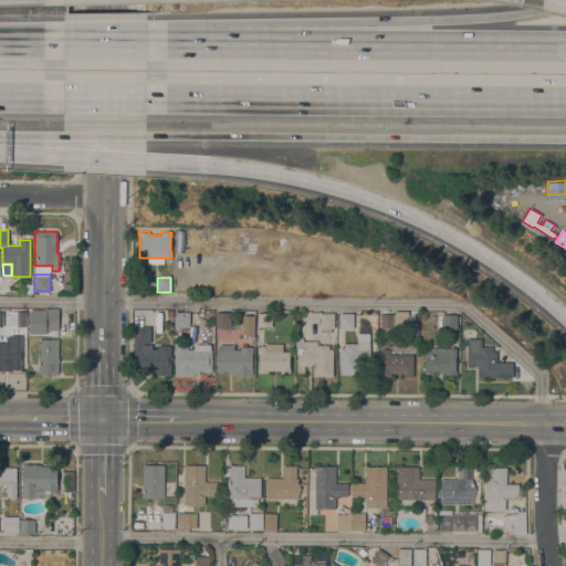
[(59,308),(59,325),(43,325),(44,308),(59,308)]
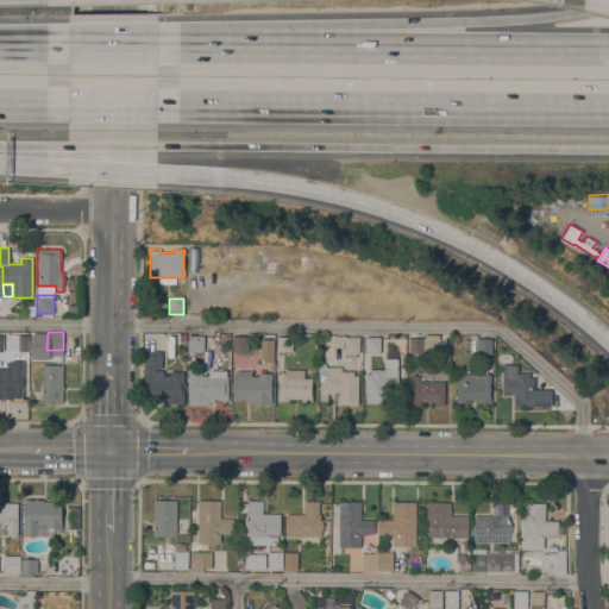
[(29,334),(29,350),(18,350),(8,350),(8,334),(18,334),(29,334)]
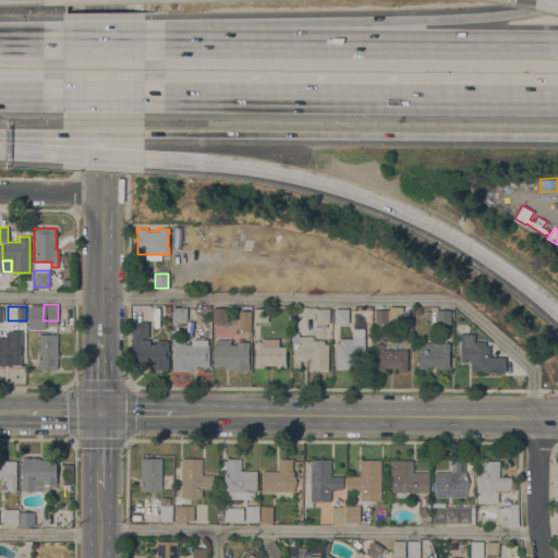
[(186,323),(172,323),(172,307),(186,307),(186,323)]
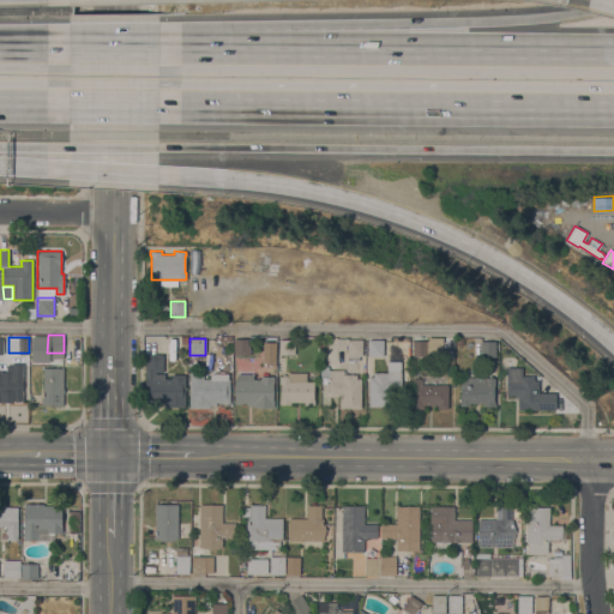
[(234,338),(251,338),(250,355),(233,355),(234,338)]
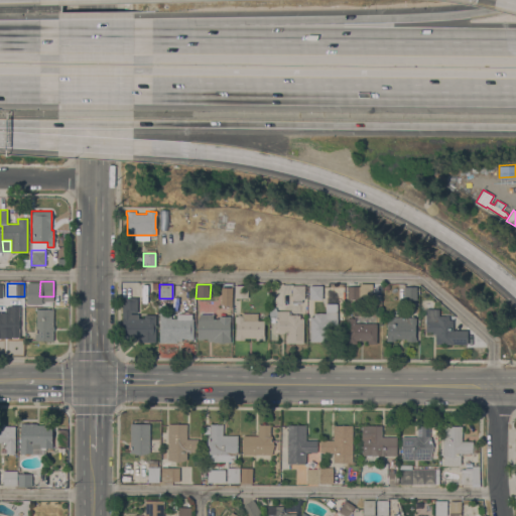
[(360,297),(360,299),(347,299),(347,286),(360,286),(360,284),(372,284),(372,297),(360,297)]
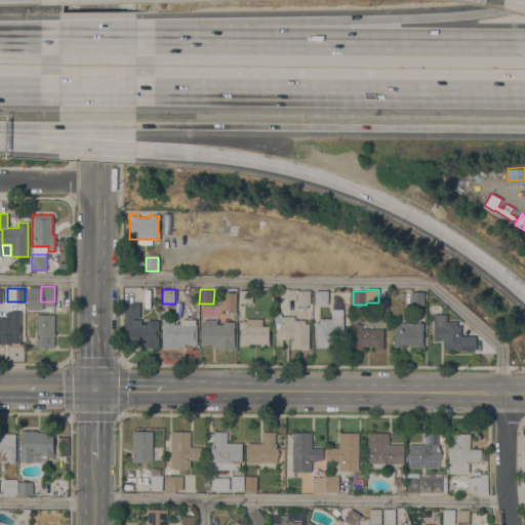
[(252,290),(251,304),(238,304),(239,290),(252,290)]
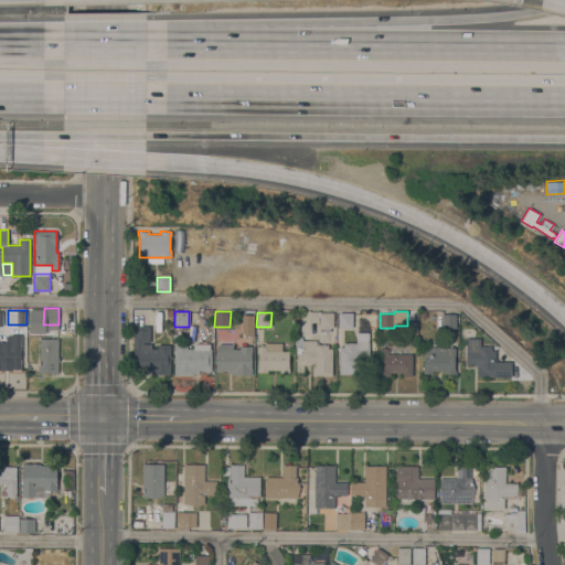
[(333,312),(333,328),(330,328),(330,331),(322,331),(322,328),(319,328),(319,312),(333,312)]
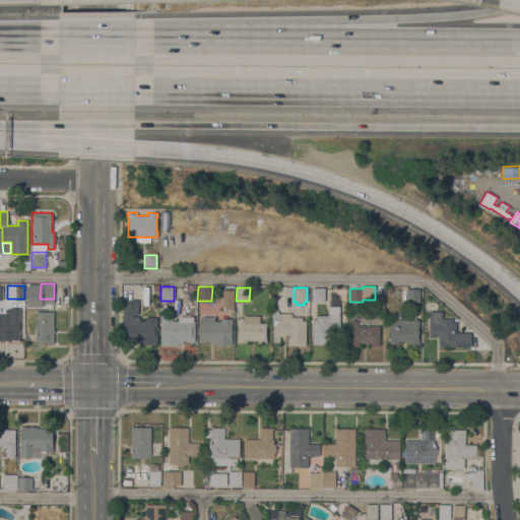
[(325,287),(324,302),(312,302),(312,287),(325,287)]
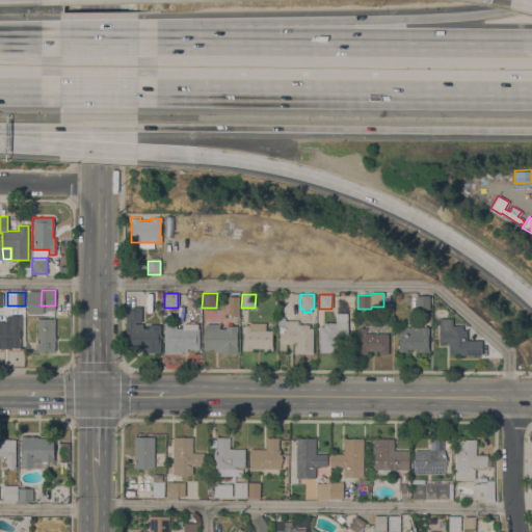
[(429,295),(429,309),(417,309),(417,295),(429,295)]
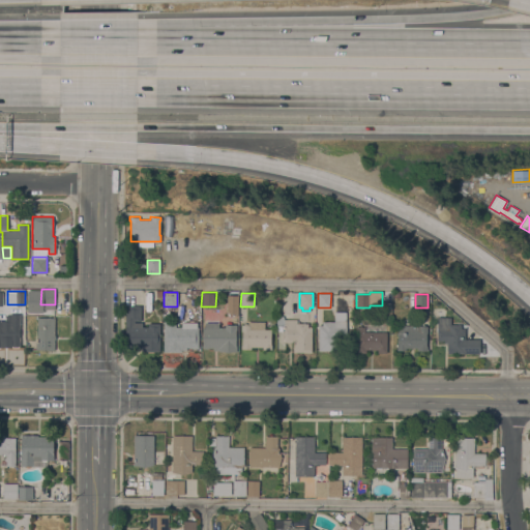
[(237,295),(226,295),(226,315),(236,316),(237,295)]
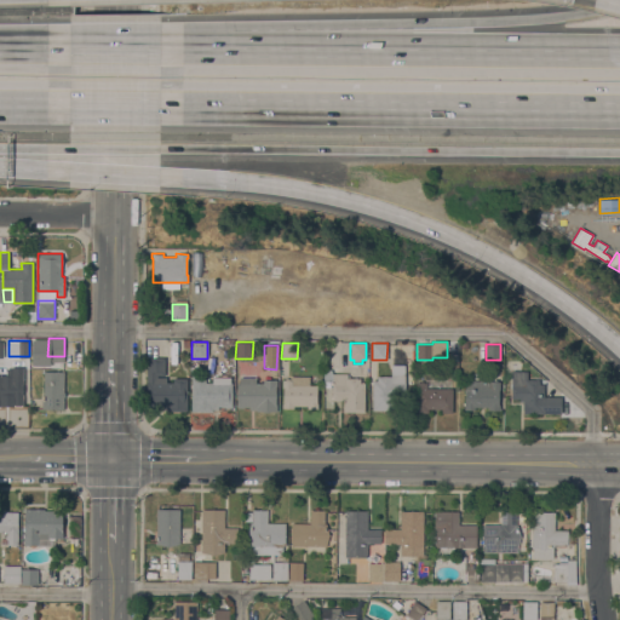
[(188,378),(187,412),(166,411),(166,407),(148,407),(148,401),(145,401),(147,357),(166,357),(165,377),(166,377),(166,382),(173,382),(173,378),(188,378)]
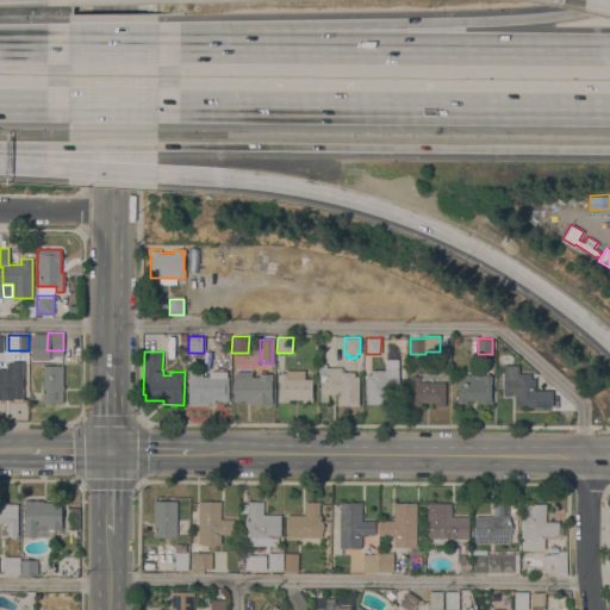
[(385,358),(398,358),(398,377),(399,377),(399,388),(390,388),(390,392),(387,392),(387,404),(366,403),(367,374),(371,374),(371,369),(385,369),(385,368),(385,358)]
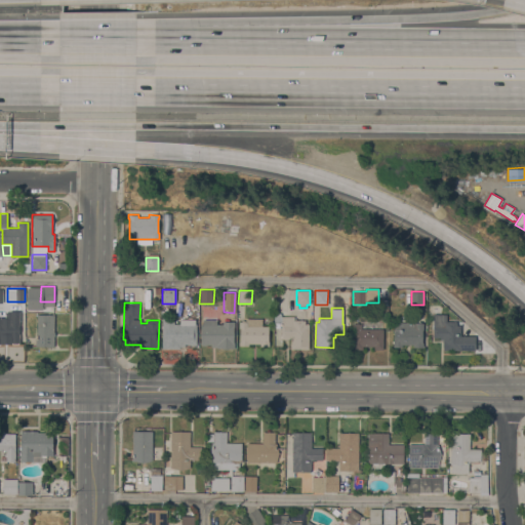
[(19,338),(0,338),(0,317),(9,318),(9,311),(19,311),(19,338)]
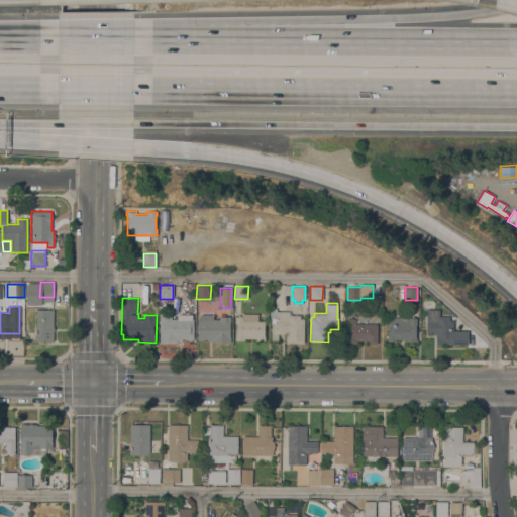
[(277,308),(277,310),(278,310),(278,311),(290,311),(290,315),(301,315),(300,319),(304,319),(304,344),(286,343),(286,333),(278,333),(278,331),(277,331),(277,318),(276,318),(276,323),(271,323),(271,318),(270,318),(270,308),(277,308)]
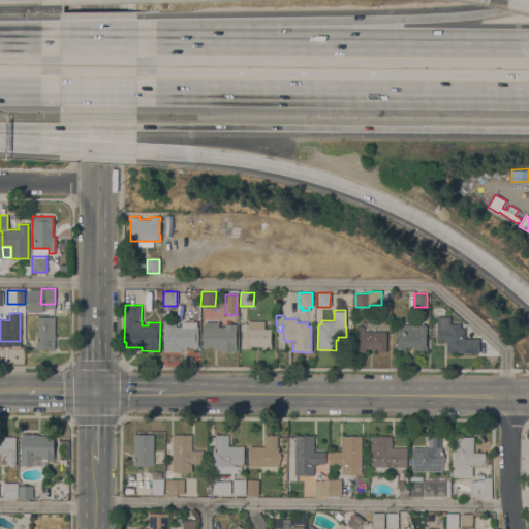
[(55,334),(56,334),(56,339),(54,339),(54,349),(35,349),(35,338),(37,338),(37,317),(55,317),(55,334)]
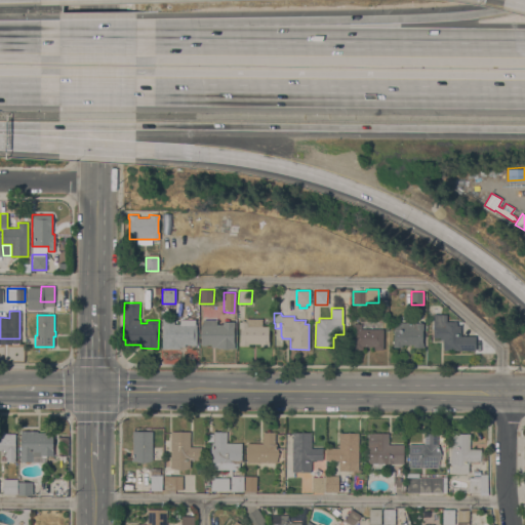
[(196,345),(195,345),(195,346),(190,346),(190,344),(185,344),(185,347),(179,347),(179,349),(162,348),(162,316),(174,316),(174,324),(179,324),(179,319),(195,319),(195,324),(197,324),(196,345)]
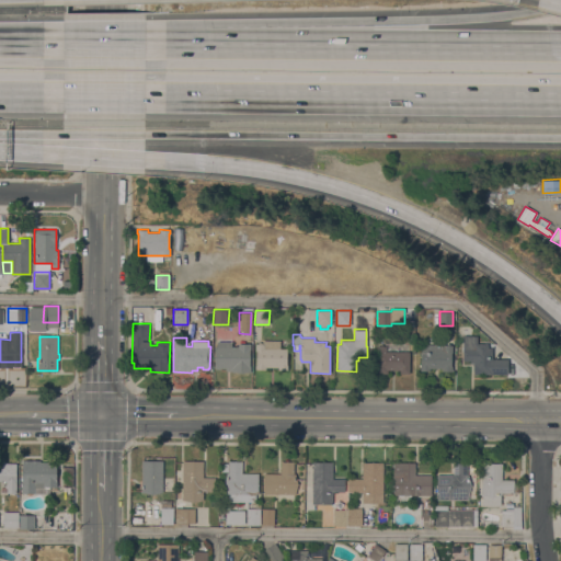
[(279,341),(279,348),(287,348),(286,365),(287,365),(287,369),(277,369),(277,367),(265,367),(265,369),(255,369),(255,365),(255,357),(256,352),(255,352),(255,343),(262,343),(262,340),(279,341)]
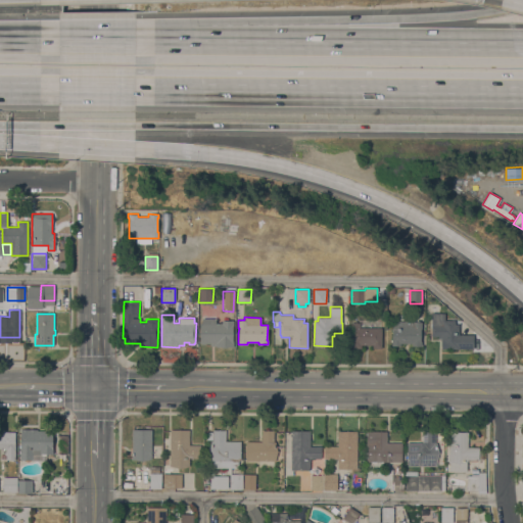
[(216,346),(216,345),(210,345),(210,343),(205,343),(205,344),(200,344),(200,343),(199,343),(199,333),(199,323),(202,323),(202,318),(216,318),(216,323),(222,323),(222,320),(234,320),(234,326),(232,326),(232,340),(233,340),(233,346),(216,346)]
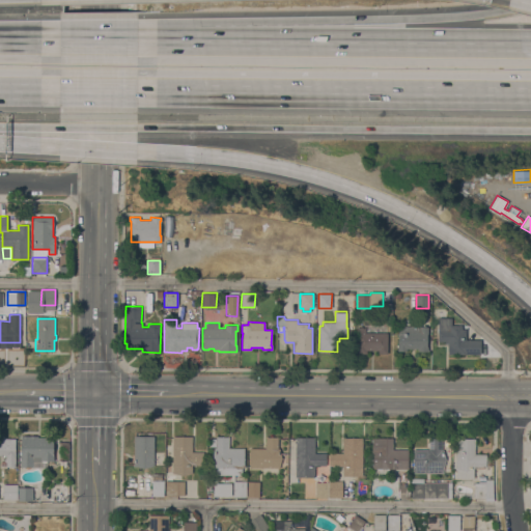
[(466,325),(466,339),(480,339),(480,354),(447,354),(447,343),(445,343),(445,341),(438,341),(438,331),(449,331),(449,325),(466,325)]
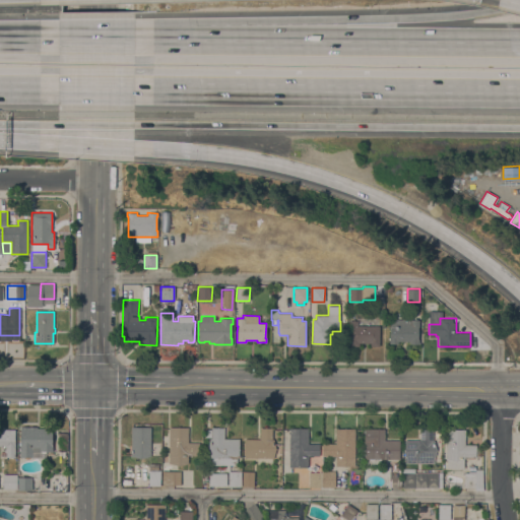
[(411,319),(411,320),(419,320),(419,326),(418,326),(418,339),(419,339),(419,344),(409,343),(409,341),(398,341),(398,343),(389,343),(389,338),(390,338),(390,319),(411,319)]
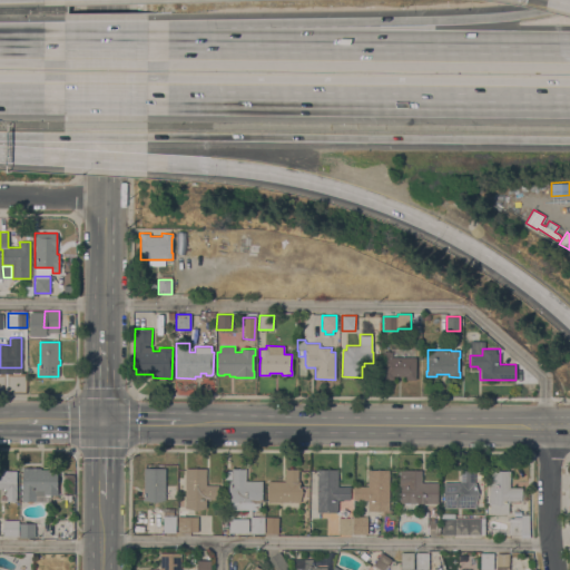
[(391,356),(415,356),(415,380),(406,380),(406,376),(393,376),(393,379),(382,379),(382,364),(383,364),(383,351),(386,351),(390,351),(390,352),(391,352),(391,356)]
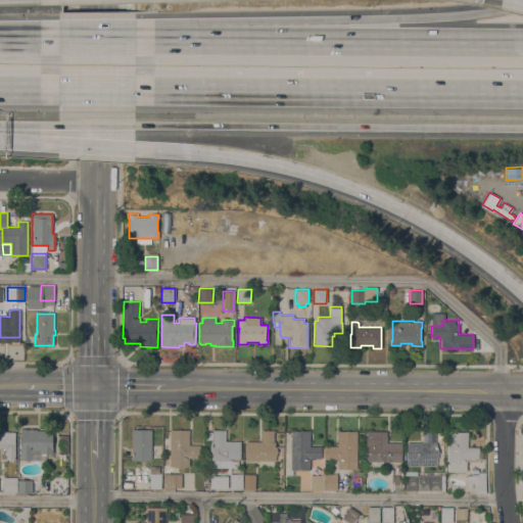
[(37,429),(37,430),(52,430),(52,448),(53,448),(53,455),(42,454),(41,455),(33,455),(33,460),(19,460),(20,429),(37,429)]
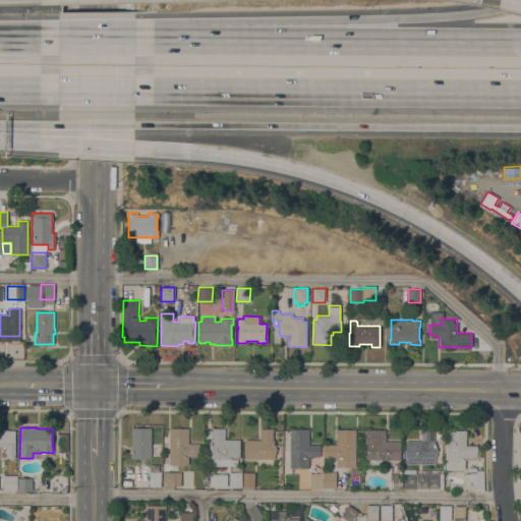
[(131,427),(151,427),(151,457),(141,459),(131,457),(131,427)]
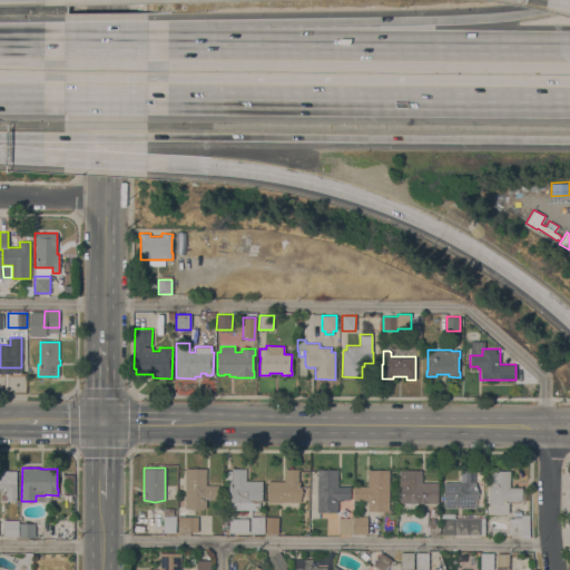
[(185,468),(206,469),(206,485),(218,485),(218,499),(206,499),(206,508),(196,510),(185,508),(185,468)]
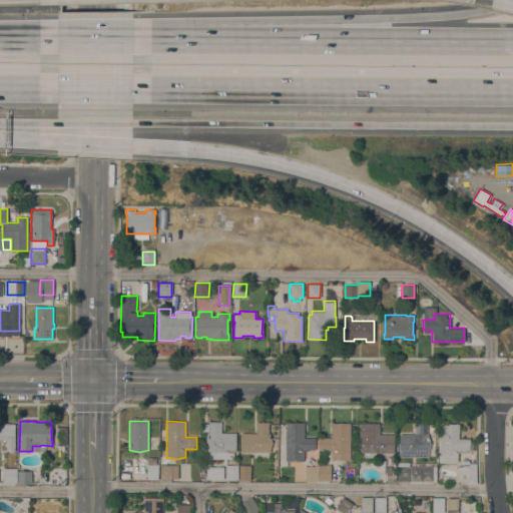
[(208,433),(208,421),(221,422),(221,433),(236,433),(235,451),(233,451),(233,459),(208,458),(208,452),(207,451),(204,442),(206,432),(208,433)]
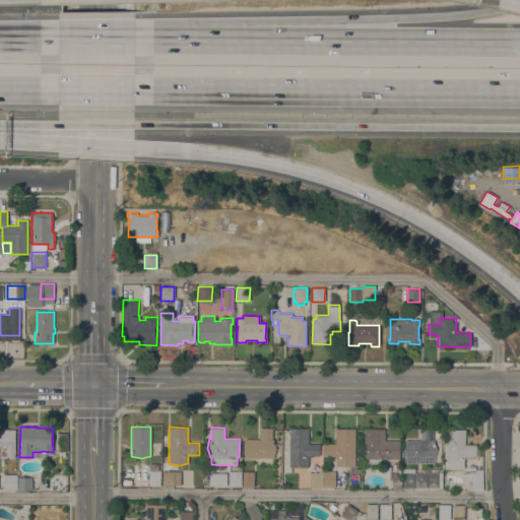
[(6,446),(0,446),(0,428),(5,428),(5,429),(15,430),(14,457),(6,457),(6,452),(4,452),(4,449),(6,448),(6,446)]
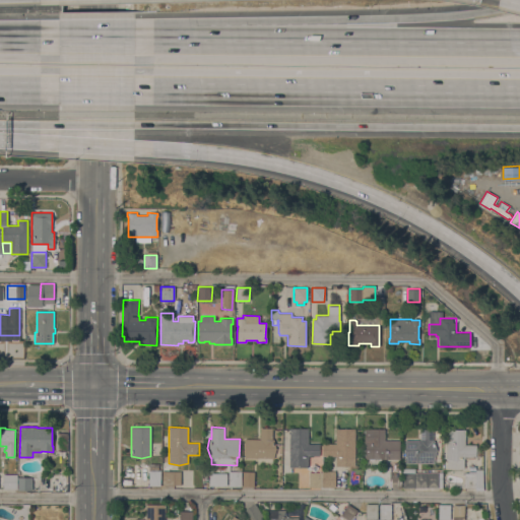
[(244,458),(244,439),(260,439),(260,428),(272,428),(272,439),(274,439),(276,448),(273,458),(244,458)]
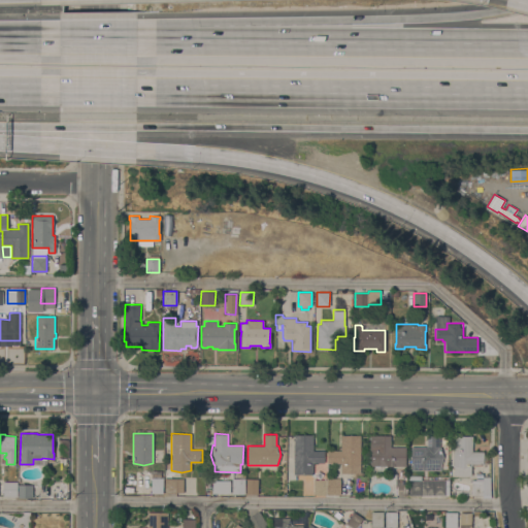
[(294,434),(312,434),(312,450),(324,450),(324,463),(312,463),(312,474),(294,474),(294,434)]
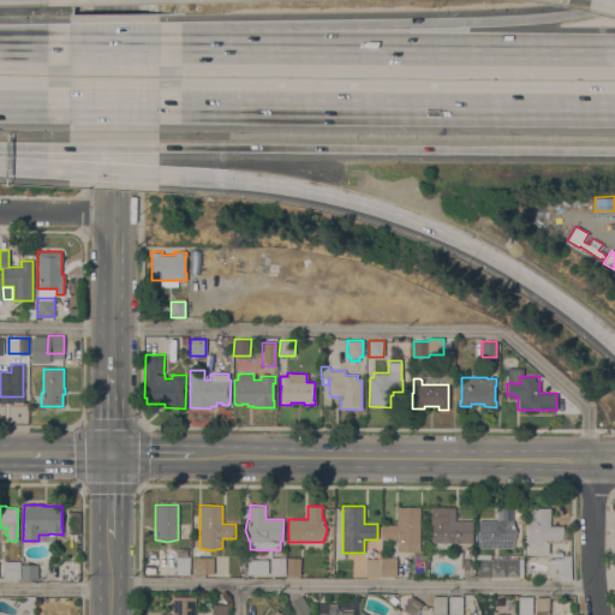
[(396,539),(381,539),(381,525),(398,525),(398,507),(419,507),(419,550),(398,550),(396,541),(396,539)]
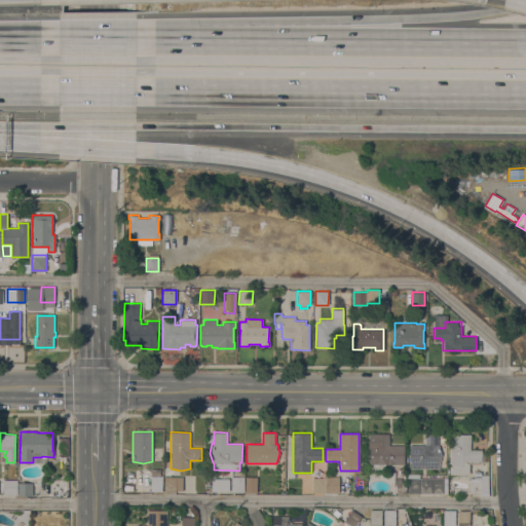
[(389,434),(389,445),(404,445),(404,463),(369,463),(369,434),(389,434)]
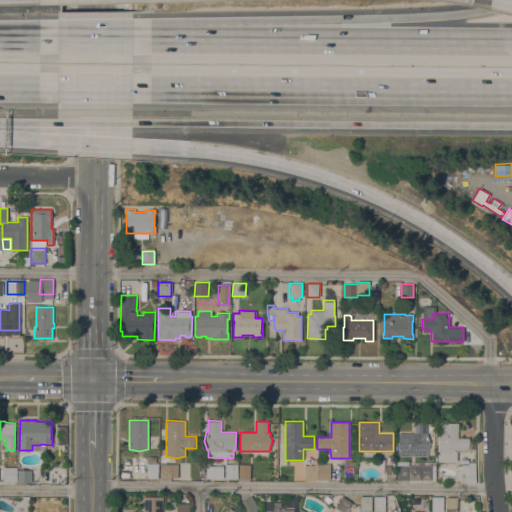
[(397,465),(396,465),(396,461),(408,461),(408,465),(410,465),(410,455),(399,455),(399,433),(413,433),(413,422),(426,422),(426,433),(427,433),(430,443),(427,452),(427,456),(415,456),(415,465),(419,465),(419,462),(432,462),(432,479),(410,480),(397,480),(397,465)]
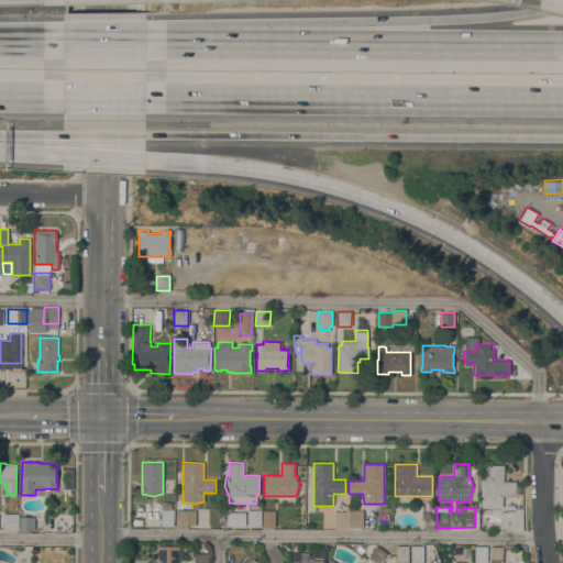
[(504,465),(504,482),(516,482),(516,495),(503,495),(503,500),(504,500),(504,504),(503,504),(503,507),(484,507),(484,501),(483,501),(483,498),(484,498),(484,496),(483,496),(483,465),(504,465)]
